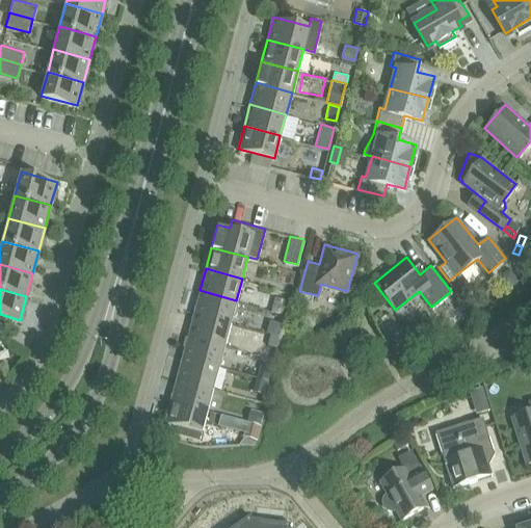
[(194,312),(230,321),(236,300),(200,290),(194,312)]
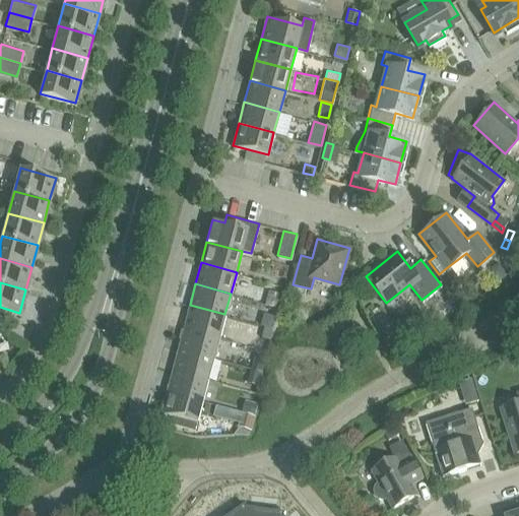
[(293,284),(290,292),(304,295),(306,287),(293,284)]
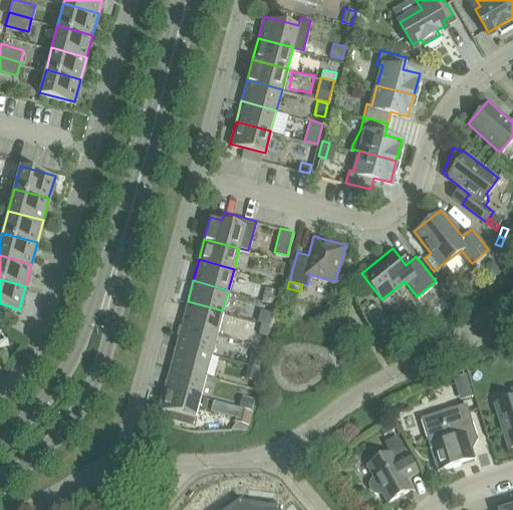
[(265,286),(262,299),(274,302),(278,289),(265,286)]
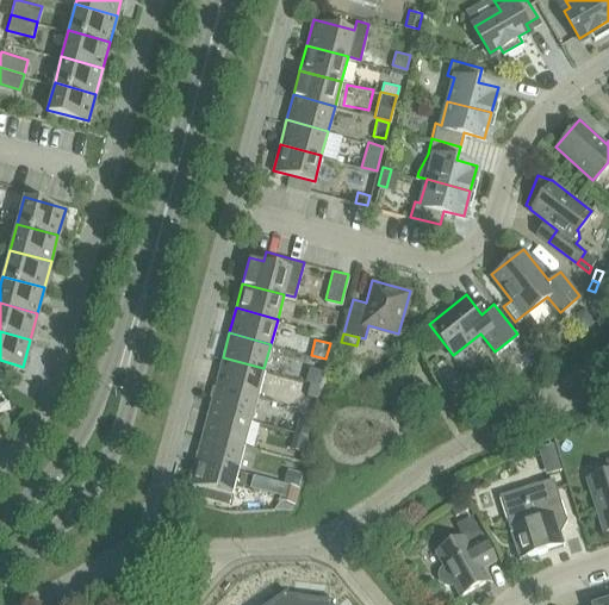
[(509,361),(504,366),(513,376),(534,360),(526,348),(521,351),(517,347),(505,355),(509,361)]
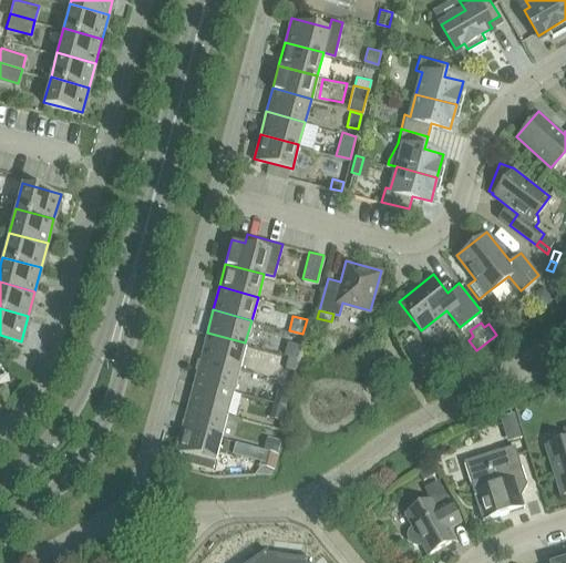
[(201,356),(239,366),(245,343),(207,333),(201,356)]
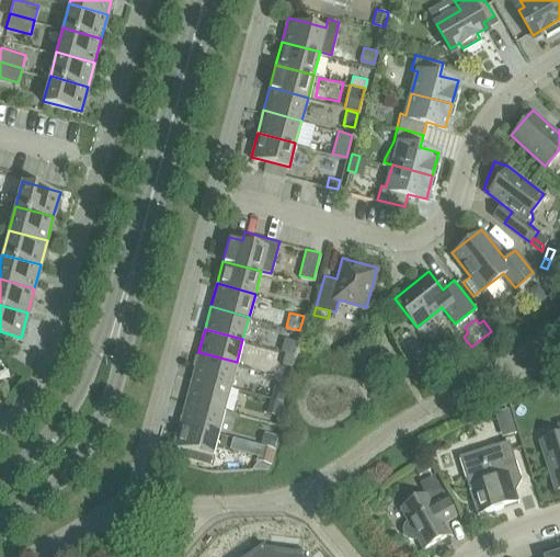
[(288,337),(285,350),(294,352),(297,339),(288,337)]
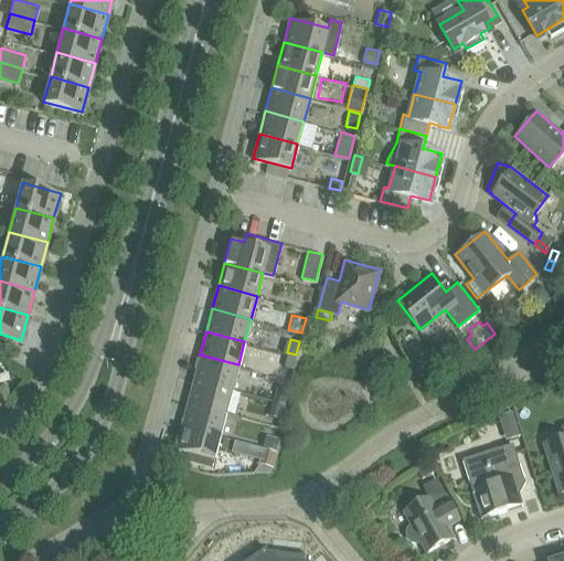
[(287,353),(284,364),(293,367),(295,356),(287,353)]
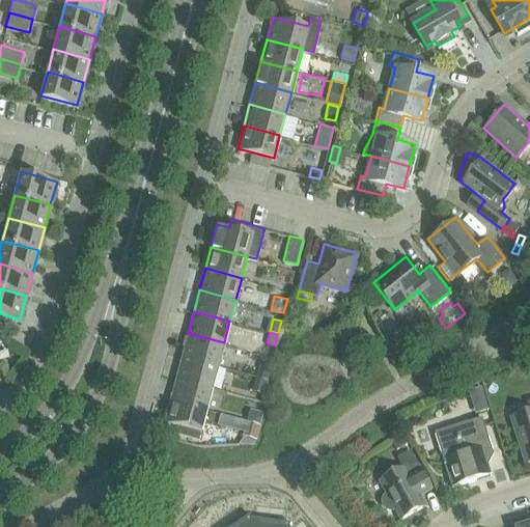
[(182,355),(218,364),(224,342),(188,333),(182,355)]
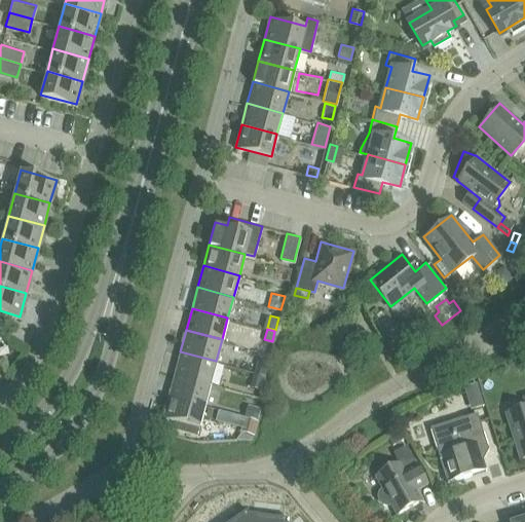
[(390,344),(385,348),(389,357),(396,352),(390,344)]
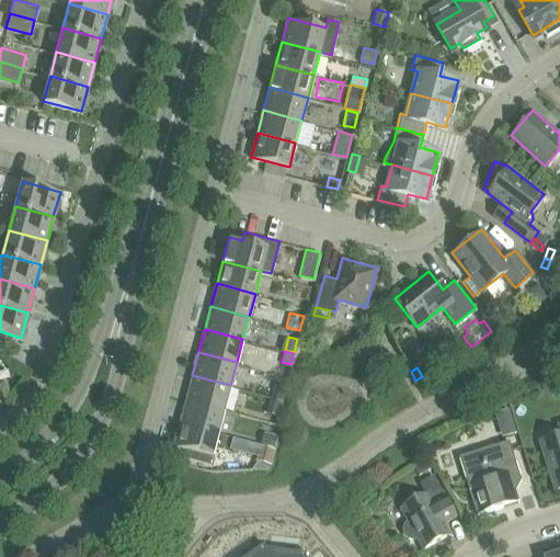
[(230,385),(192,375),(186,398),(225,408),(230,385)]
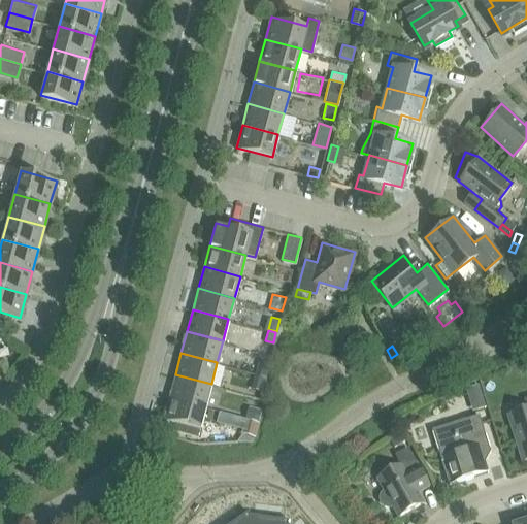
[(259,359),(255,372),(264,375),(268,362),(259,359)]
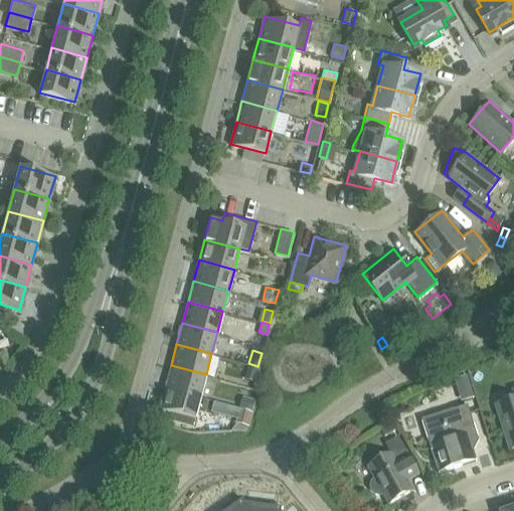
[(247,364),(244,377),(254,379),(258,366),(247,364)]
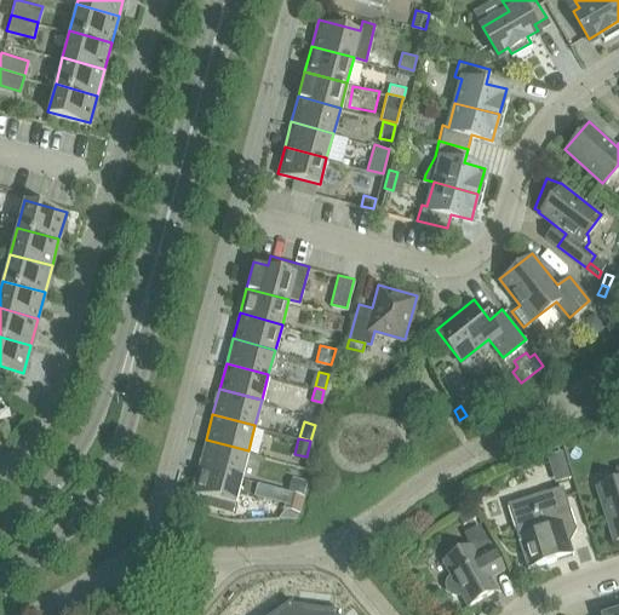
[(199,465),(241,476),(248,450),(206,440),(199,465)]
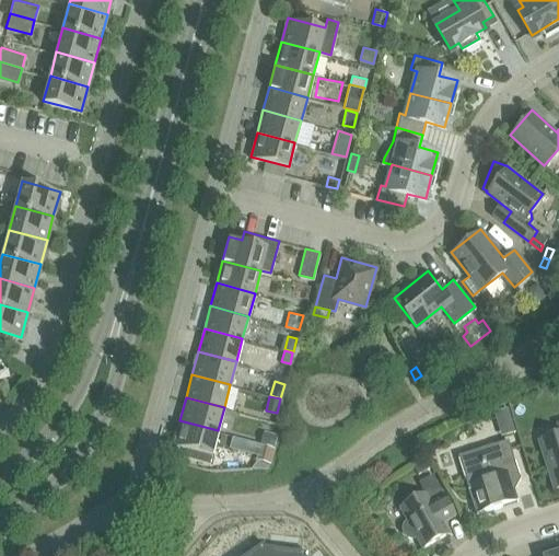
[(508,404),(495,406),(498,420),(510,417),(508,404)]
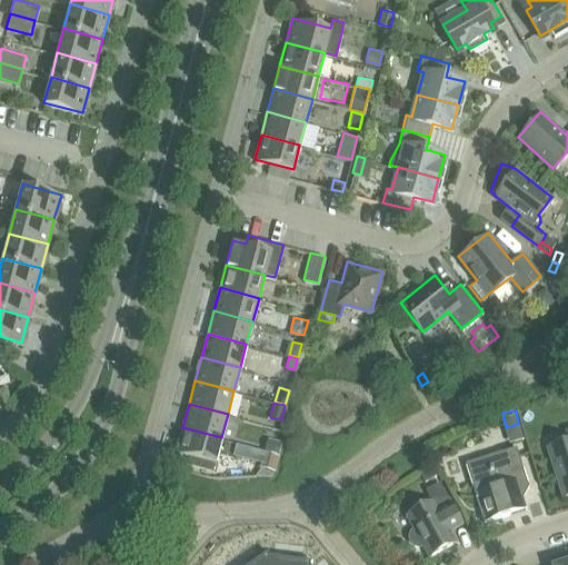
[(547,445),(562,494),(567,492),(567,426),(565,427),(567,438),(547,445)]
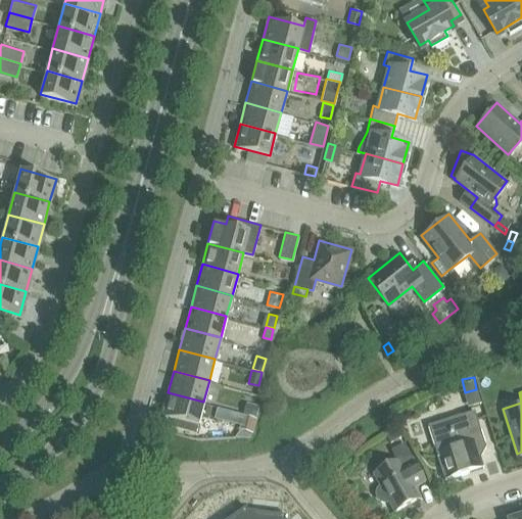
[(172,425),(195,431),(203,402),(168,392),(162,414),(174,417),(172,425)]
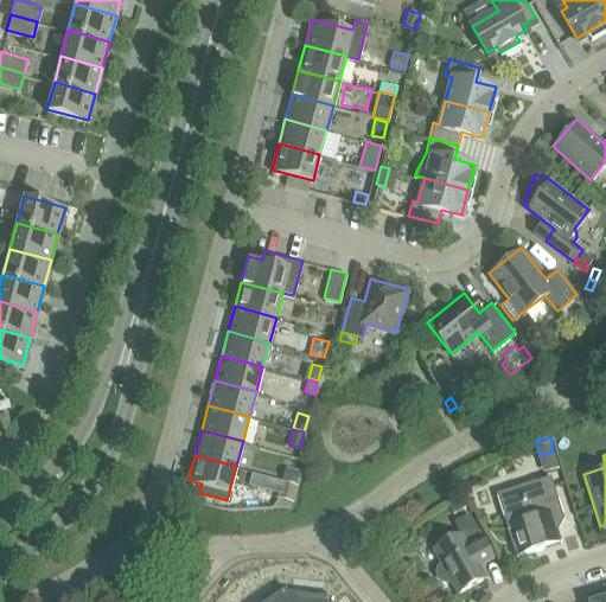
[(285,465),(281,478),(297,481),(300,469),(285,465)]
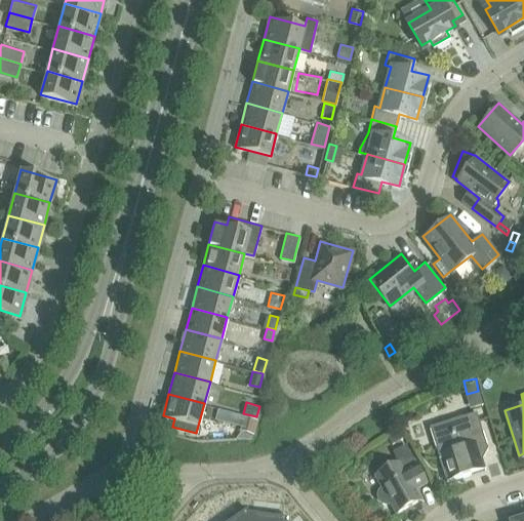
[(429,425),(439,456),(446,479),(471,471),(468,462),(481,456),(482,459),(483,459),(482,456),(487,446),(476,410),(461,414),(462,416),(450,421),(449,418),(429,425)]
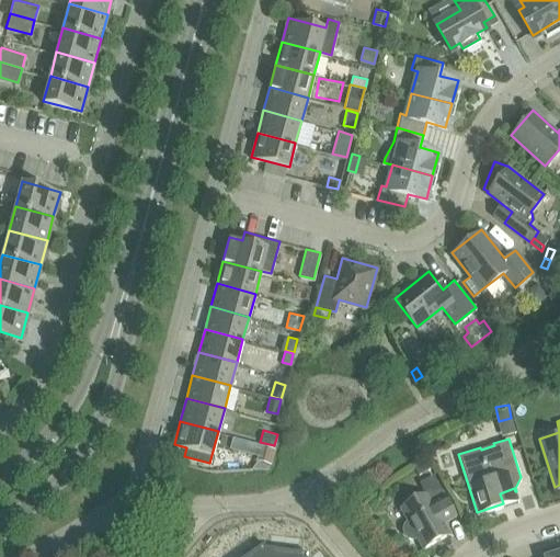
[(260,443),(255,458),(270,463),(274,447),(260,443)]
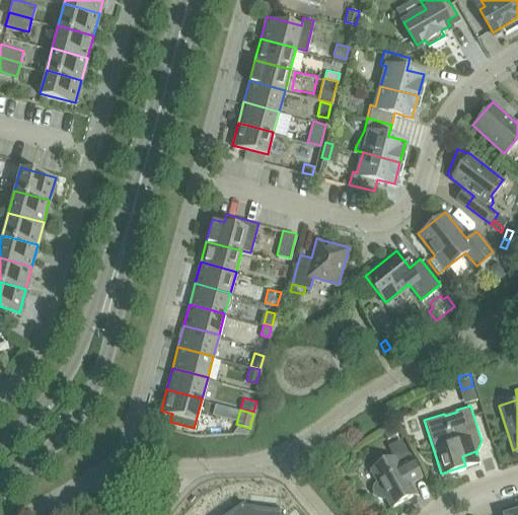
[(393,423),(382,429),(386,437),(397,430),(393,423)]
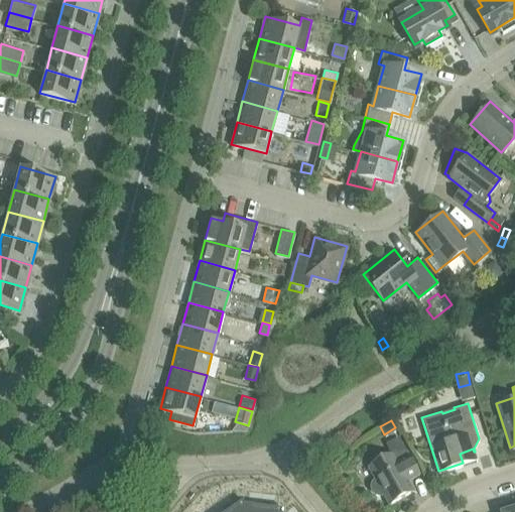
[(386,443),(389,449),(391,453),(368,465),(375,478),(372,479),(380,493),(383,491),(388,502),(412,489),(403,472),(414,465),(398,436),(386,443)]
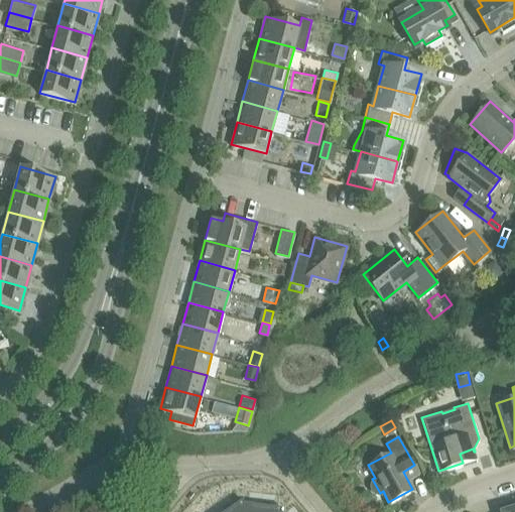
[(262,511),(256,498),(246,502),(224,511),(262,511)]
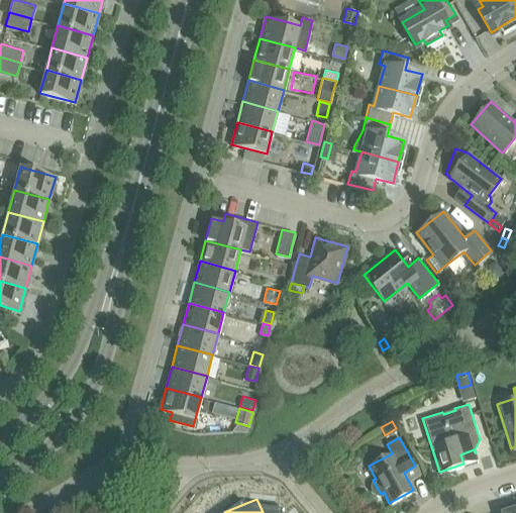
[(515,512),(515,504),(503,509),(504,512),(503,512),(502,512),(515,512)]
